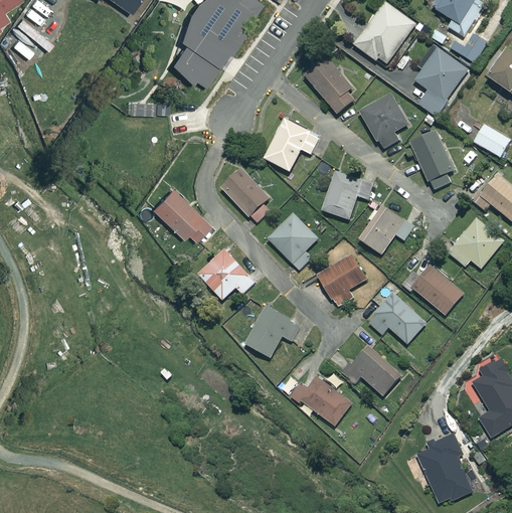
[(0,0),(0,25),(8,20),(0,9),(14,0),(0,0)]
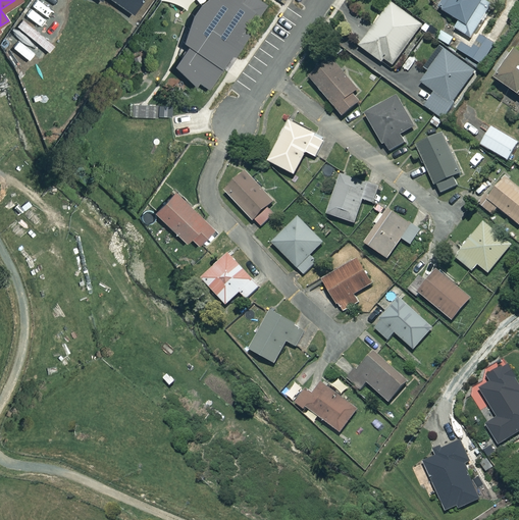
[(112,0),(127,10),(135,0),(112,0)]
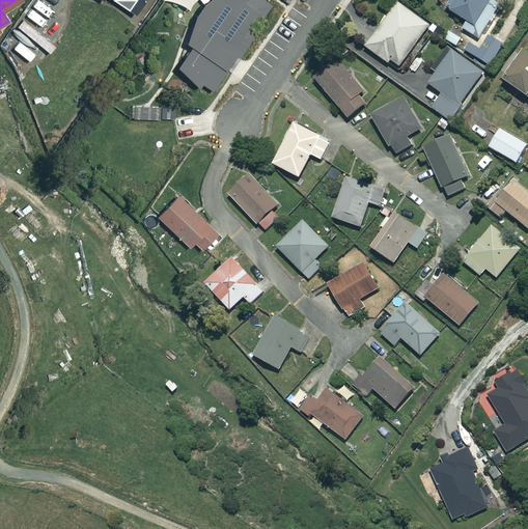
[(210,88),(266,5),(258,0),(201,0),(194,10),(190,21),(185,36),(184,42),(188,44),(174,64),(210,88)]
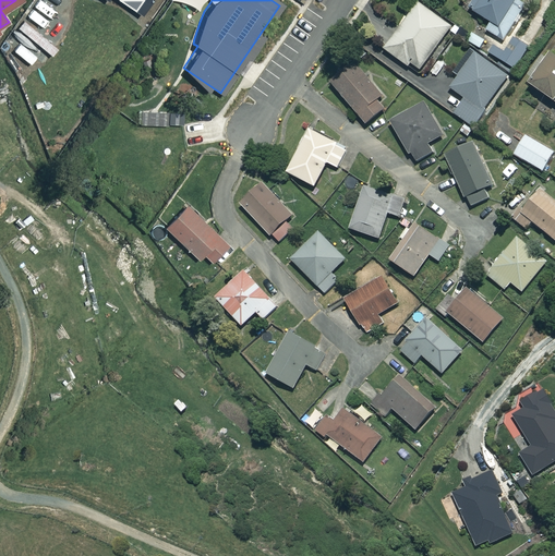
[(449,25),(415,0),(382,47),(415,71),(449,25)]
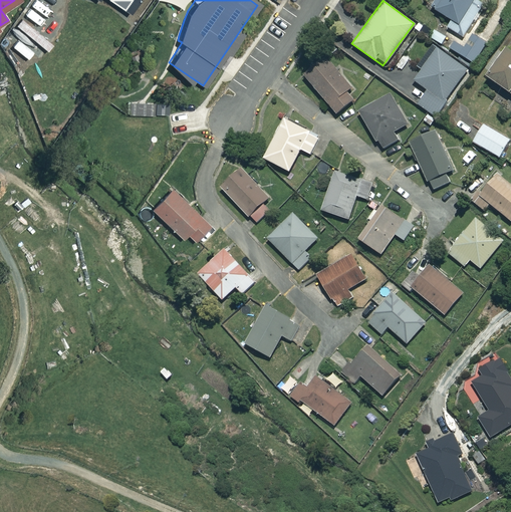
[(483,3),(478,0),(434,0),(430,5),(451,19),(446,25),(461,36),(483,3)]
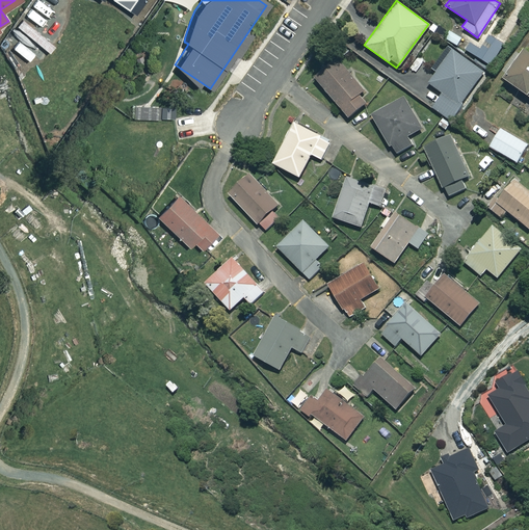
[(463,37),(447,29),(443,37),(457,46),(463,37)]
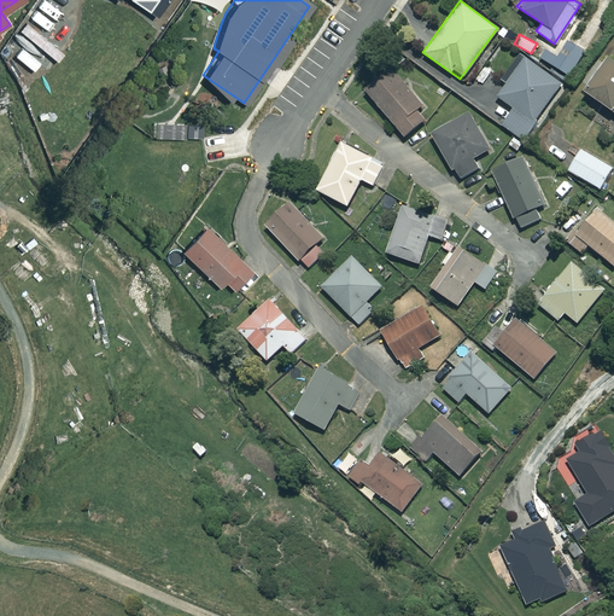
[(582,51),(566,41),(557,54),(539,44),(533,53),(568,74),(582,51)]
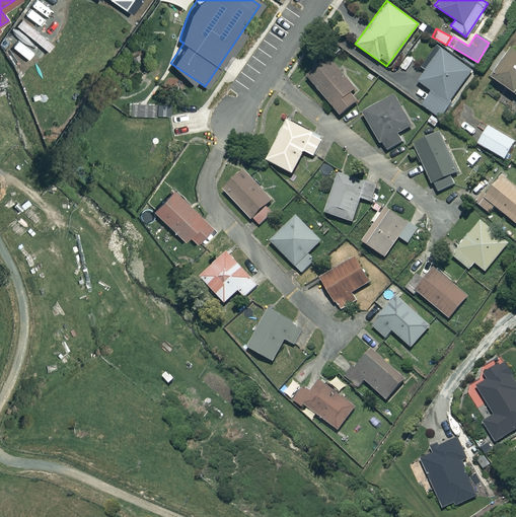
[(469,68),(438,48),(417,80),(431,89),(421,104),(438,116),(469,68)]
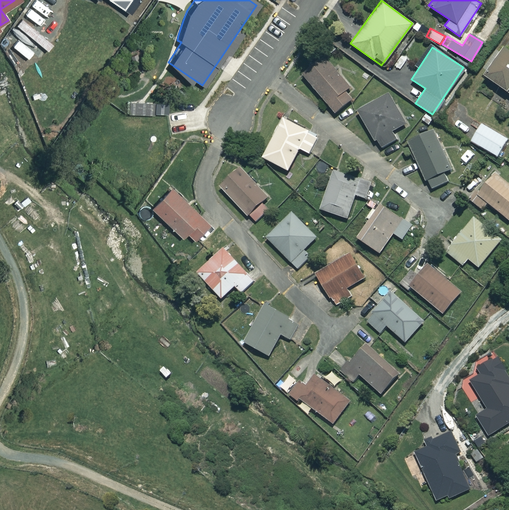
[(508,50),(505,48),(485,76),(508,92),(508,50)]
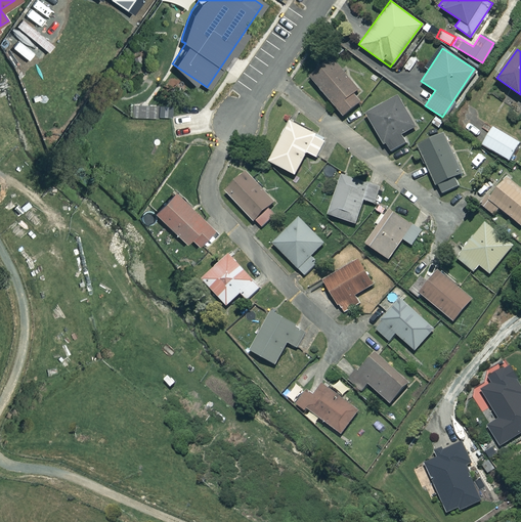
[(363,99),(331,57),(309,74),(342,116),(363,99)]
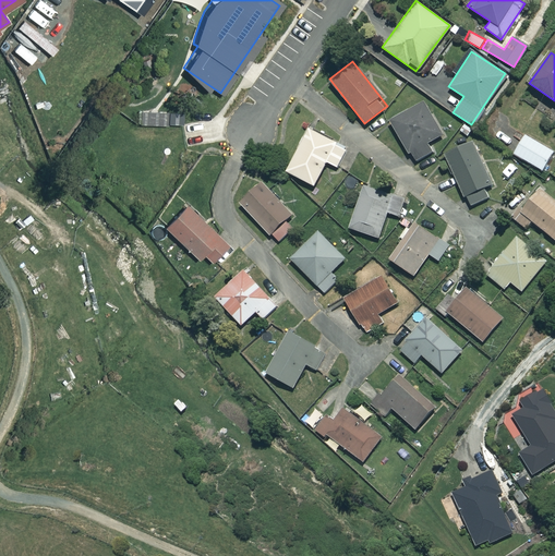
[(441,134),(422,101),(389,121),(413,161),(431,152),(425,142),(441,134)]
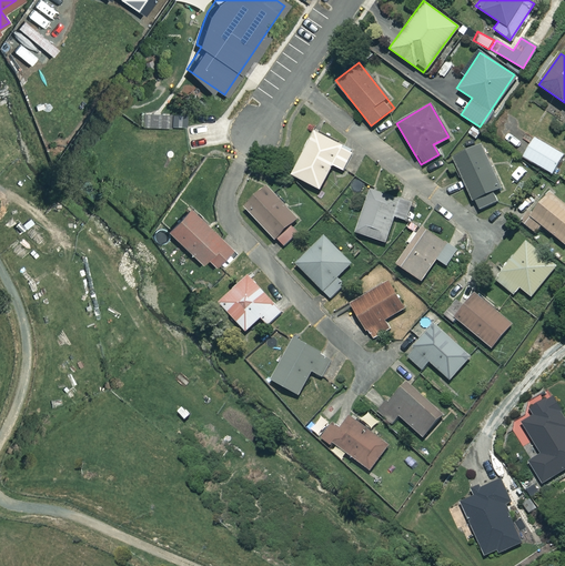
[(167,112),(140,111),(140,123),(165,124),(167,112)]
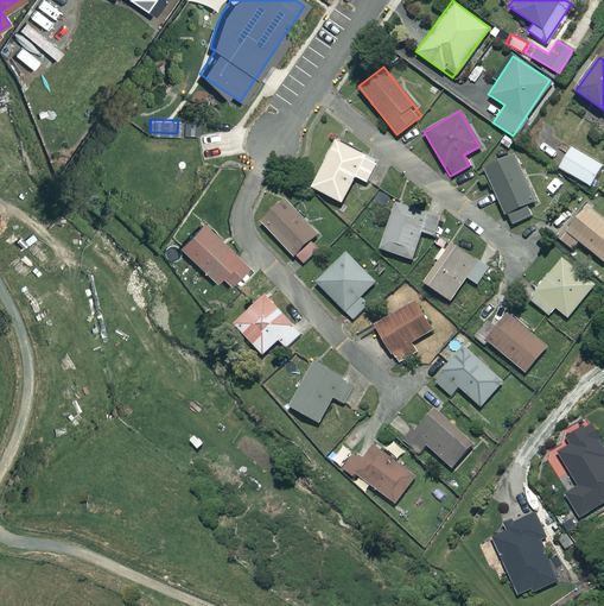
[(375,161),(335,139),(311,185),(341,201),(354,176),(364,181),(375,161)]
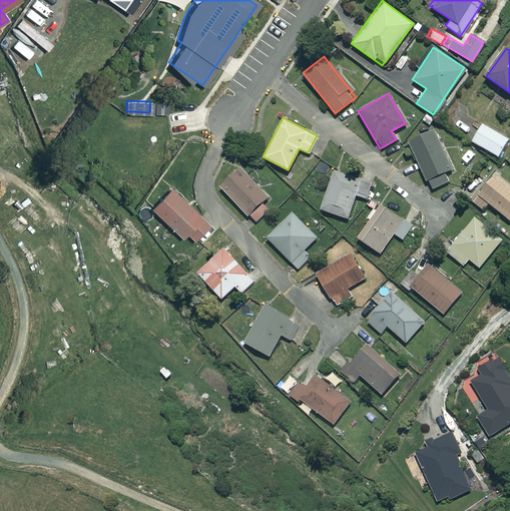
[(508,138),(481,123),(471,140),(498,156),(508,138)]
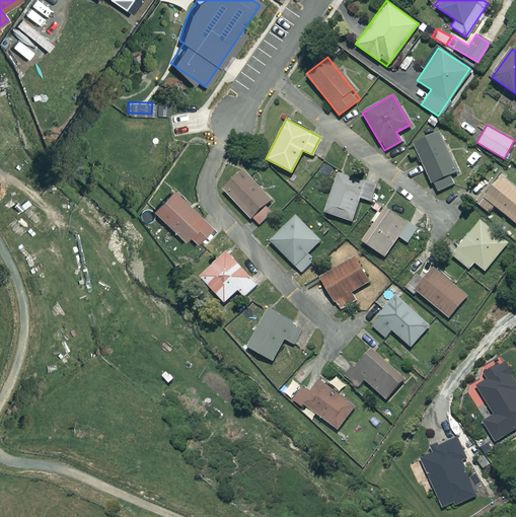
[(456,171),(438,131),(412,143),(434,191),(452,182),(449,175),(456,171)]
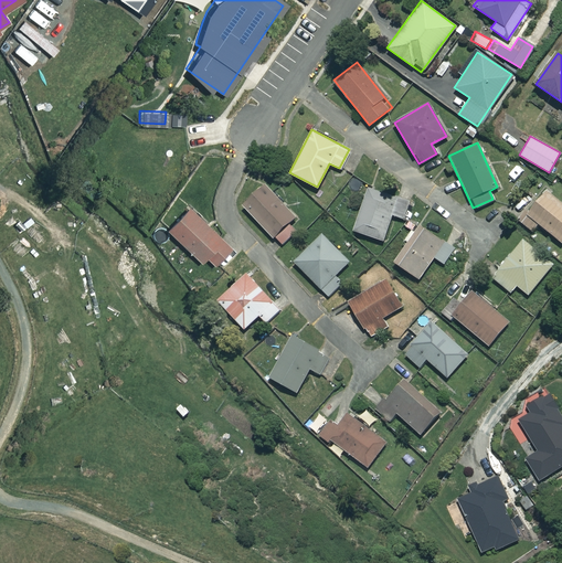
[(295,216),(264,183),(242,204),(278,245),(295,230),(288,223),(295,216)]
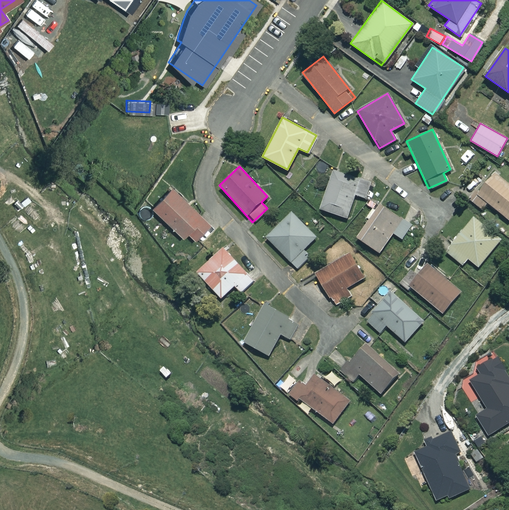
[(370,181),(333,168),(319,208),(346,218),(354,194),(365,197),(370,181)]
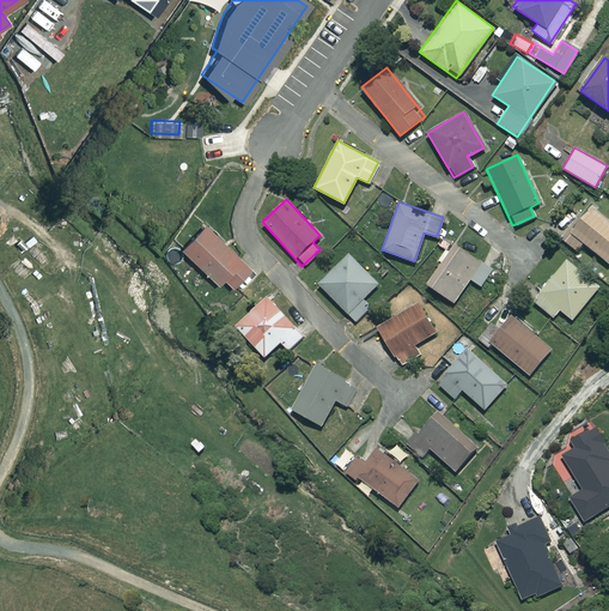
[(608,261),(608,221),(590,206),(564,240),(576,250),(582,242),(608,262),(608,261)]
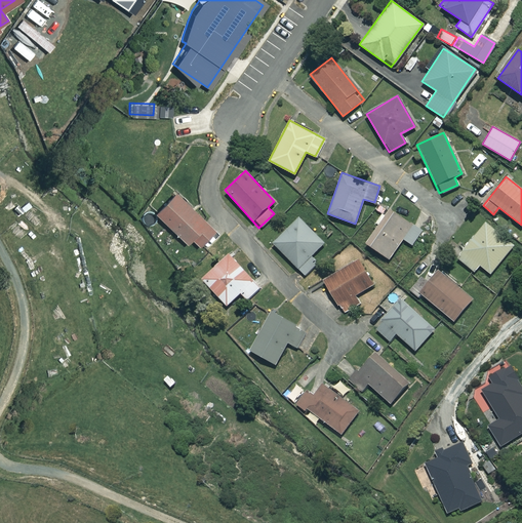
[(212,228),(172,190),(152,210),(184,241),(188,236),(197,244),(212,228)]
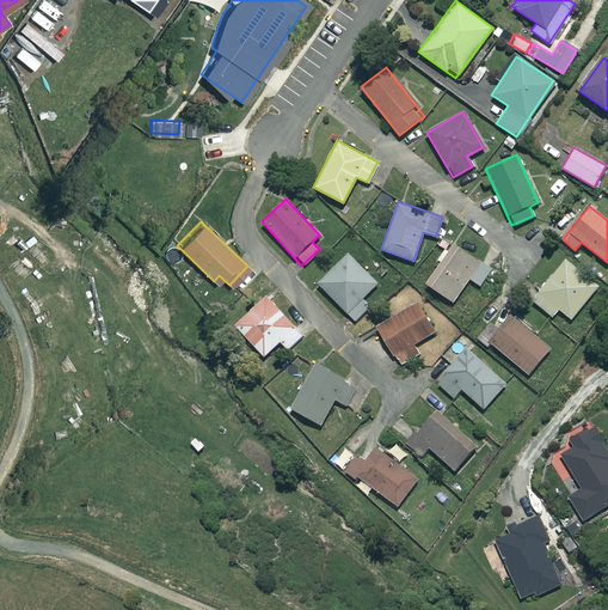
[(490,268),(453,243),(425,284),(453,302),(468,278),(479,285),(490,268)]
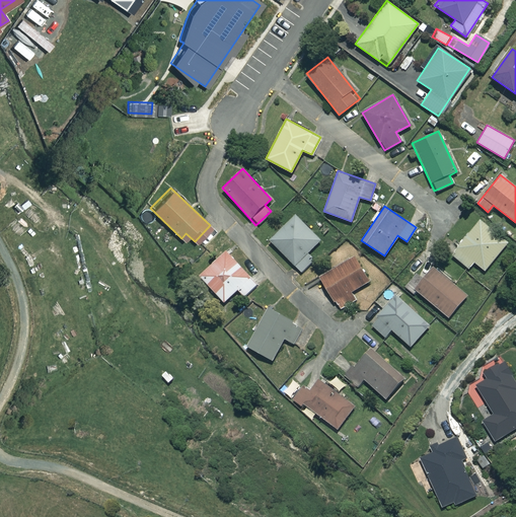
[(320,240),(294,214),(269,239),(300,271),(312,259),(307,253),(320,240)]
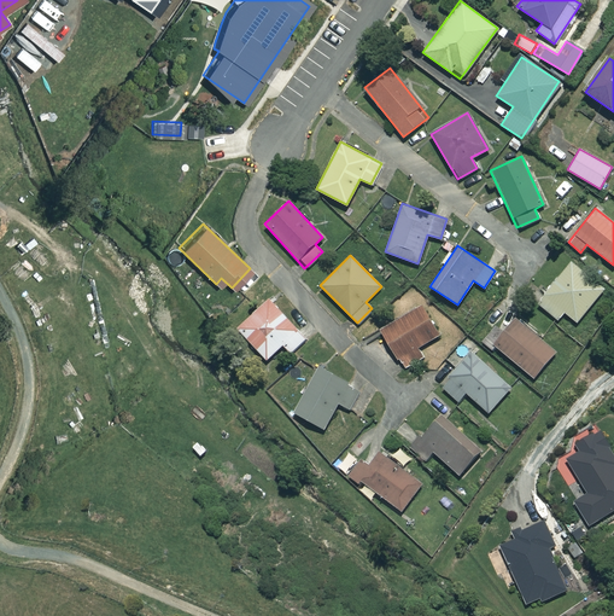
[(603,288),(571,261),(537,302),(557,319),(563,312),(576,321),(603,288)]
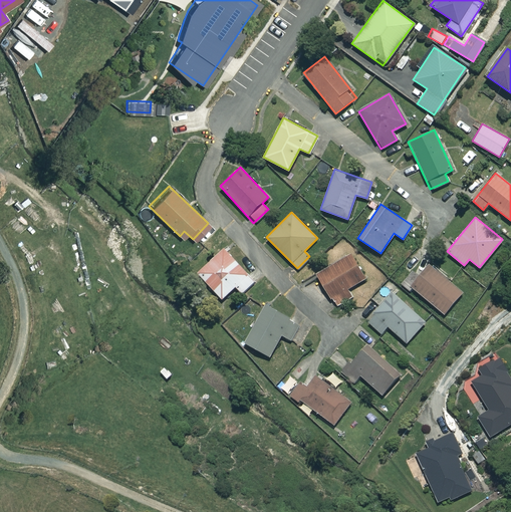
[(254,279),(223,247),(196,272),(221,299),(236,285),(241,291),(254,279)]
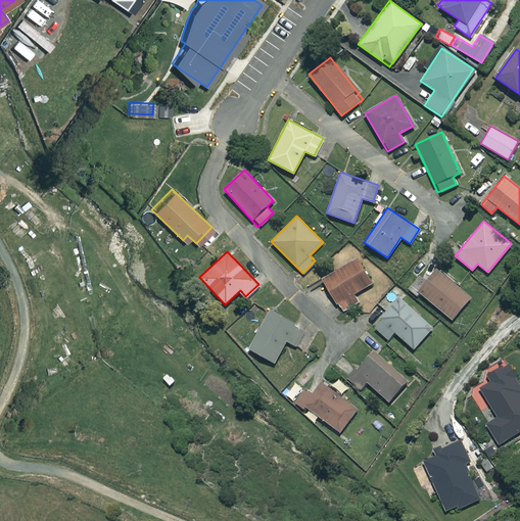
[(372,281),(355,255),(321,279),(338,304),(372,281)]
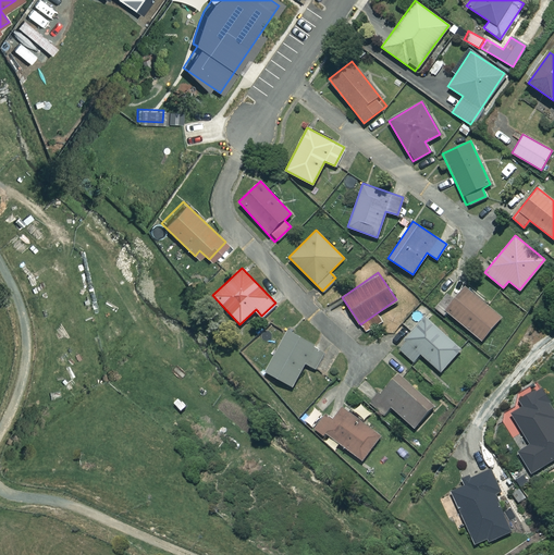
[(501,316),(464,285),(444,309),(481,340),(501,316)]
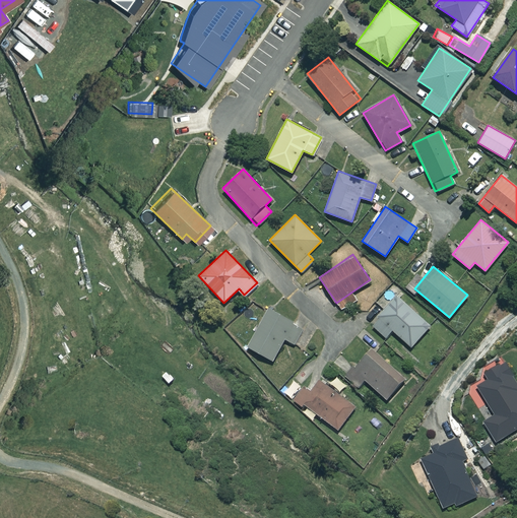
[(430,325),(394,294),(375,315),(379,318),(372,325),(385,337),(391,329),(410,346),(430,325)]
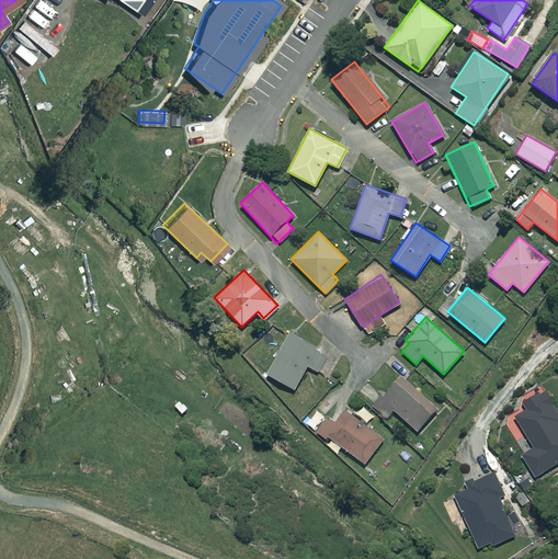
[(328,351),(291,330),(266,373),(294,388),(307,365),(317,371),(328,351)]
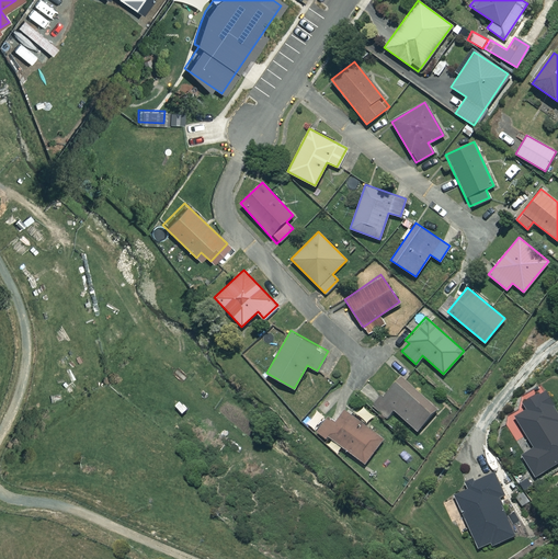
[(437,408),(400,376),(374,406),(387,417),(393,409),(417,431),(437,408)]
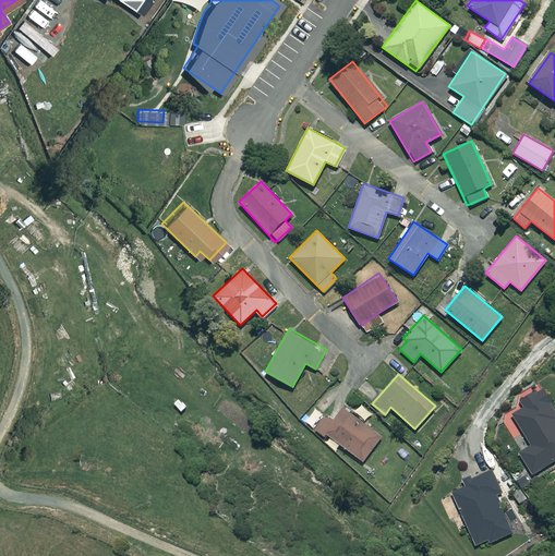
[(554,415),(540,388),(518,400),(521,408),(511,413),(529,445),(517,451),(530,473),(554,459),(554,415)]
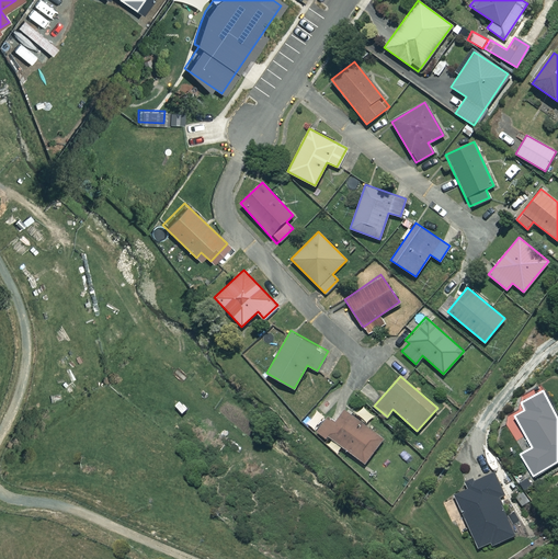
[(383,437),(334,402),(316,428),(364,464),(383,437)]
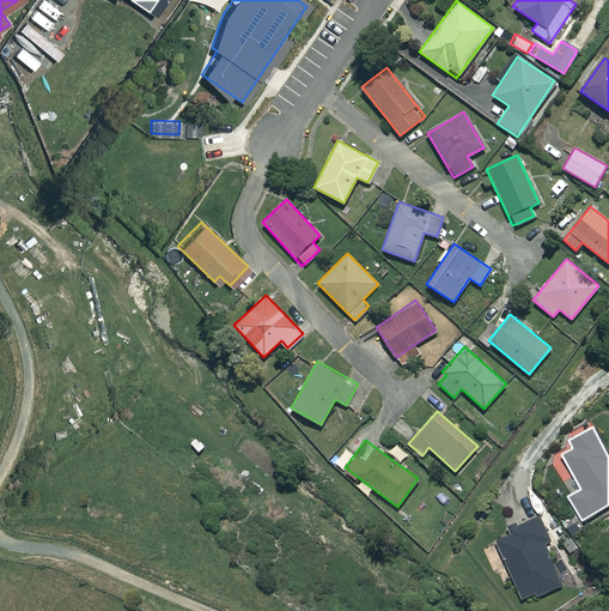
[(548,539),(537,516),(509,530),(510,532),(494,540),(522,602),(561,584),(542,543),(548,539)]
